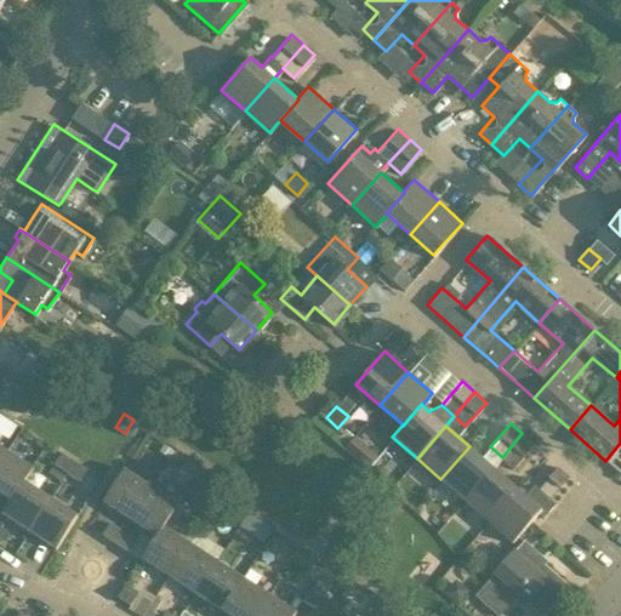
[(534,443),(522,433),(502,457),(513,467),(534,443)]
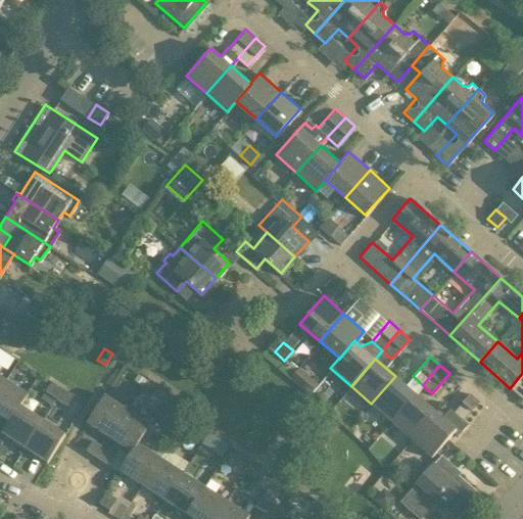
[(319,383),(298,366),(289,376),(310,393),(319,383)]
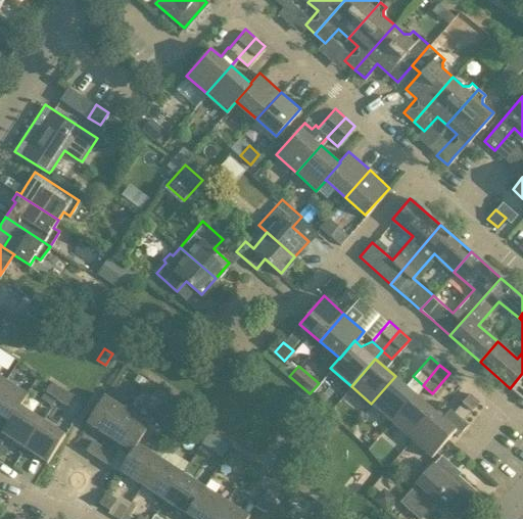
[(522,373),(510,388),(522,399),(522,373)]
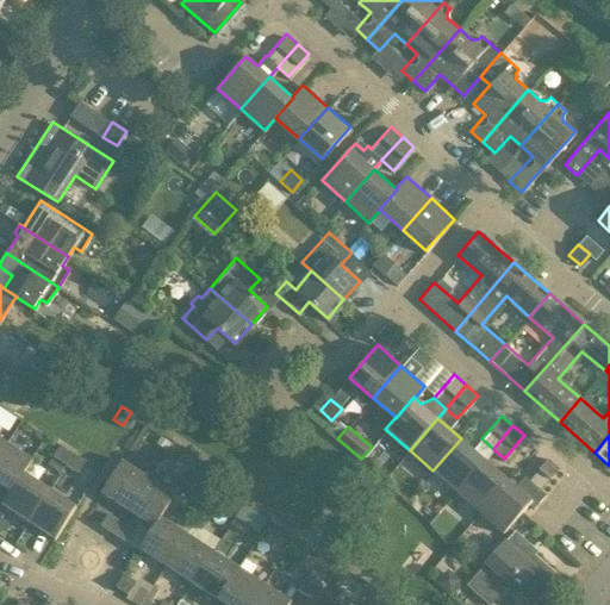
[(461,438),(433,471),(456,491),(485,459),(461,438)]
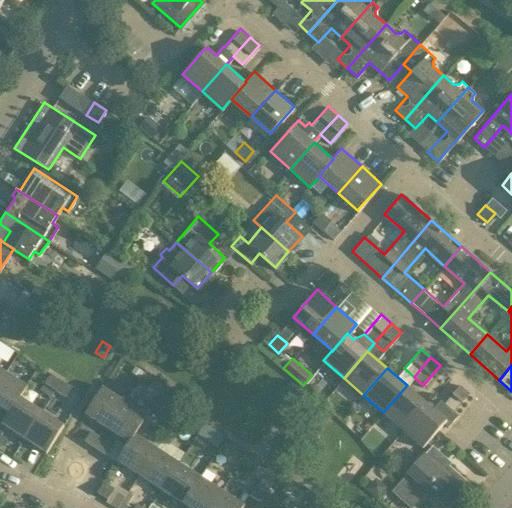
[(20,396),(28,384),(4,369),(0,375),(0,405),(8,411),(9,411),(20,396)]
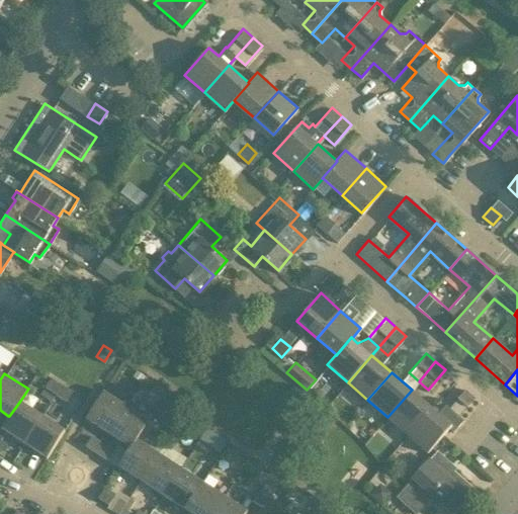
[(55,393),(62,382),(51,375),(44,386),(55,393)]
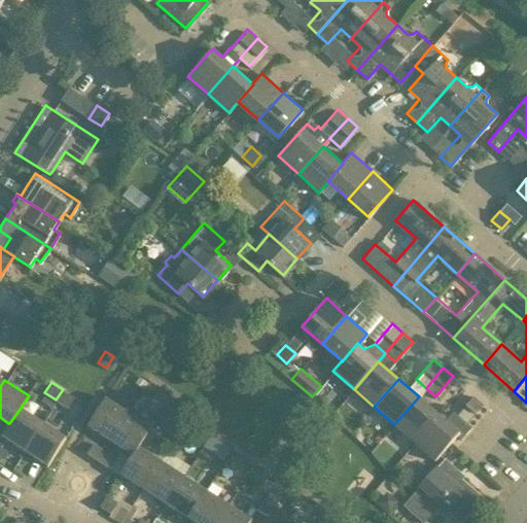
[(63,389),(56,399),(67,407),(73,396),(63,389)]
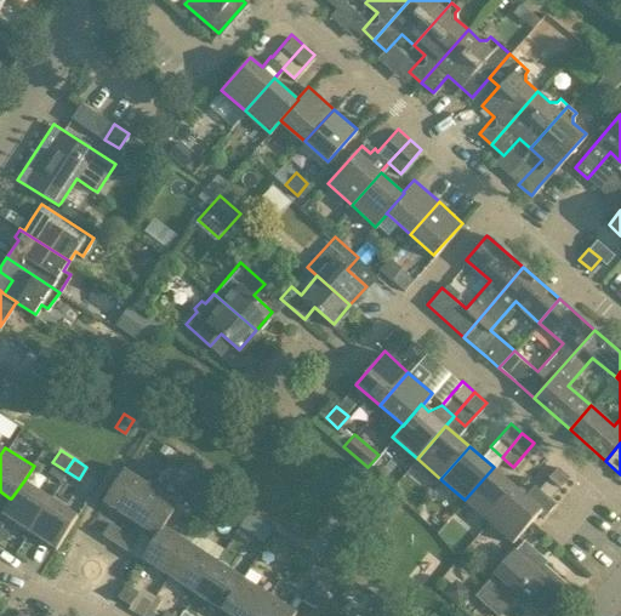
[(524,494),(517,488),(488,520),(513,541),(539,512),(543,515),(556,502),(550,497),(570,474),(558,465),(543,480),(539,477),(524,494)]
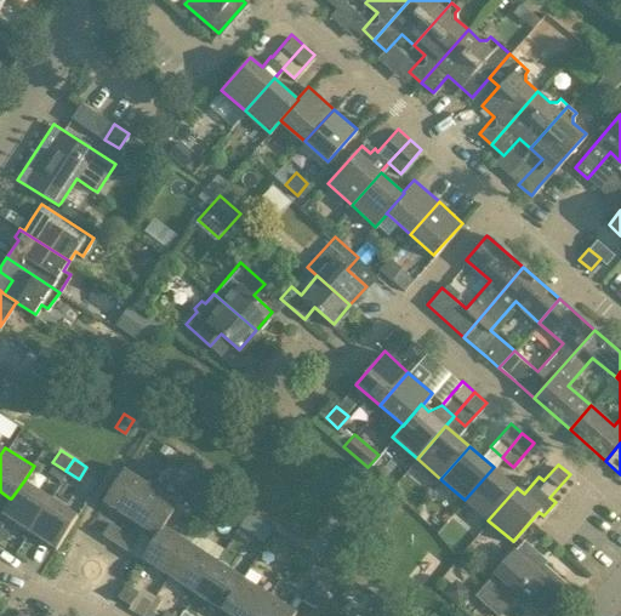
[(103,501),(130,518),(152,484),(125,467),(103,501)]
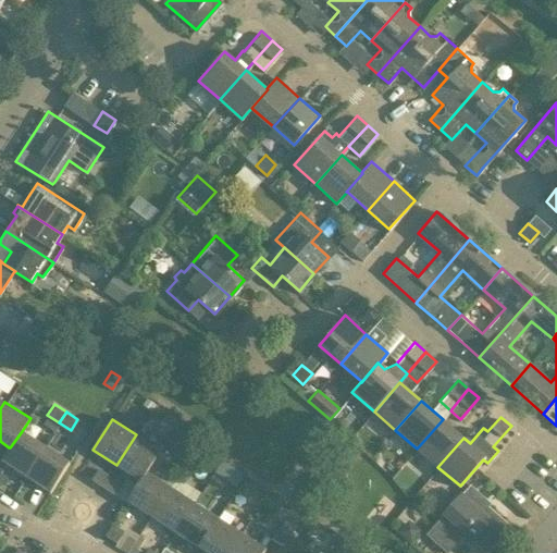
[(463,438),(443,419),(417,449),(437,467),(463,438)]
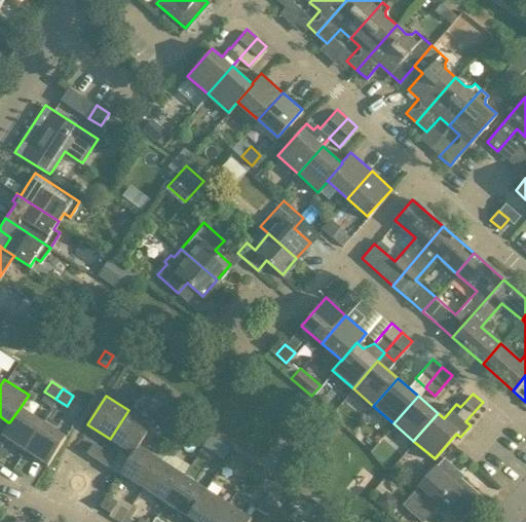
[(42,420),(21,407),(9,422),(8,422),(1,435),(24,449),(42,420)]
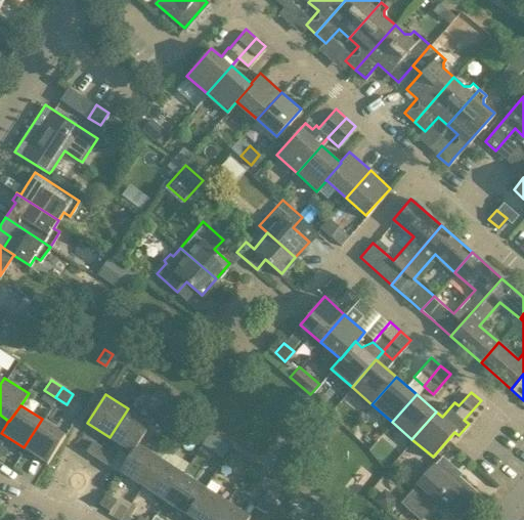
[(110,437),(131,450),(132,451),(138,442),(150,424),(128,408),(110,437)]
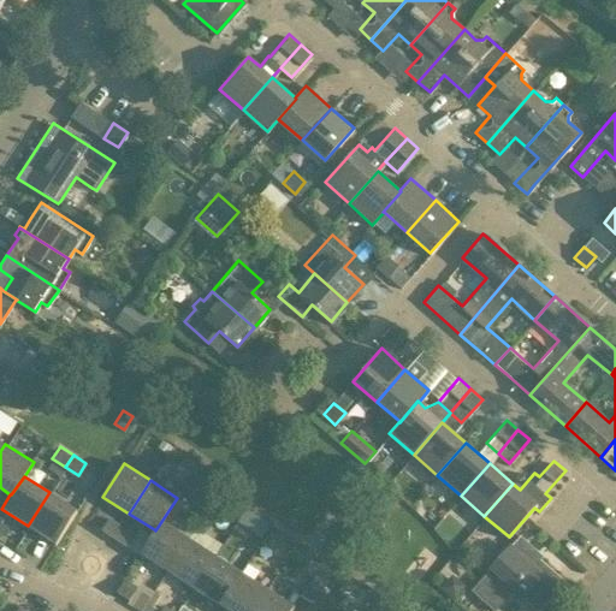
[(49,492),(28,526),(54,543),(76,510),(49,492)]
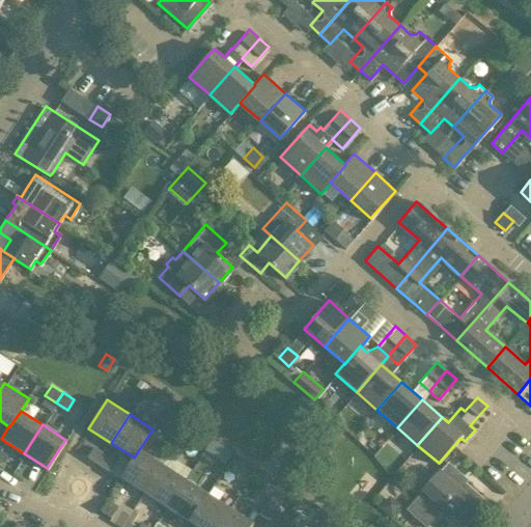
[(98,462),(105,451),(93,444),(87,455),(98,462)]
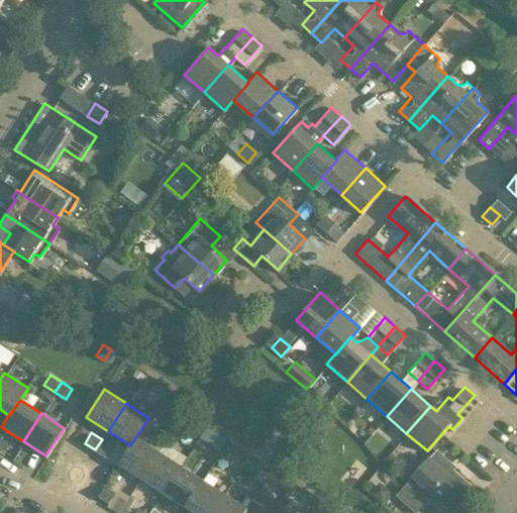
[(117,464),(139,479),(158,450),(136,436),(130,445),(129,444),(117,464)]
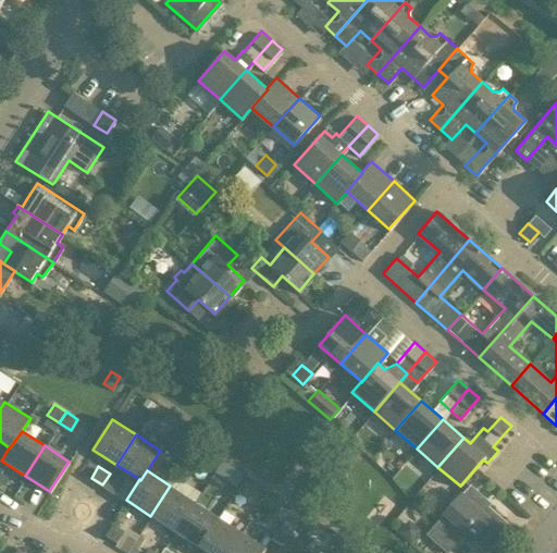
[(110,474),(102,484),(114,492),(122,481),(110,474)]
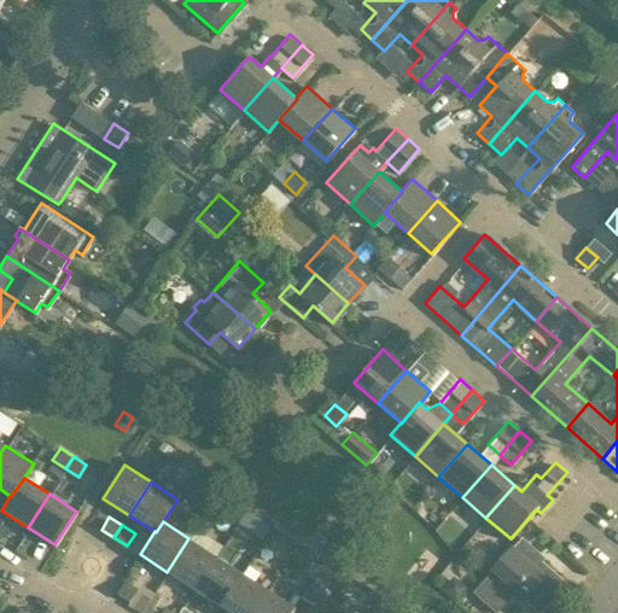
[(516,590),(541,612),(567,582),(531,550),(535,547),(522,536),(473,590),(496,611),(516,590)]
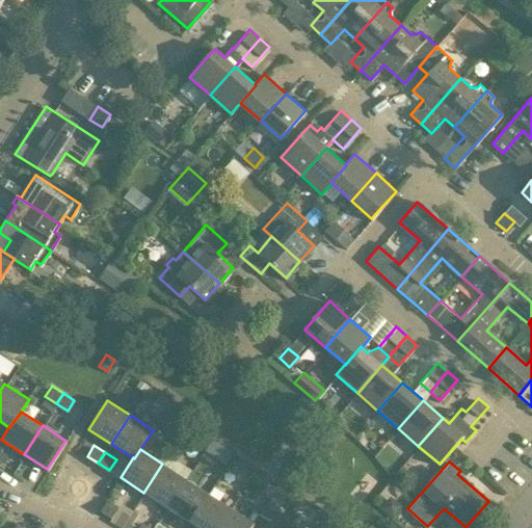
[(185,478),(162,464),(143,493),(166,507),(185,478)]
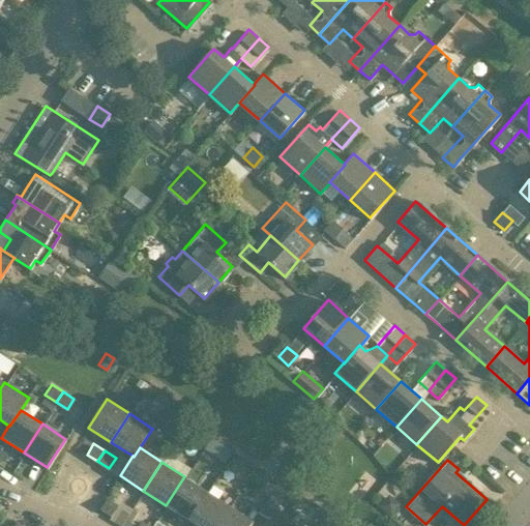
[(166,505),(188,520),(207,491),(184,476),(166,505)]
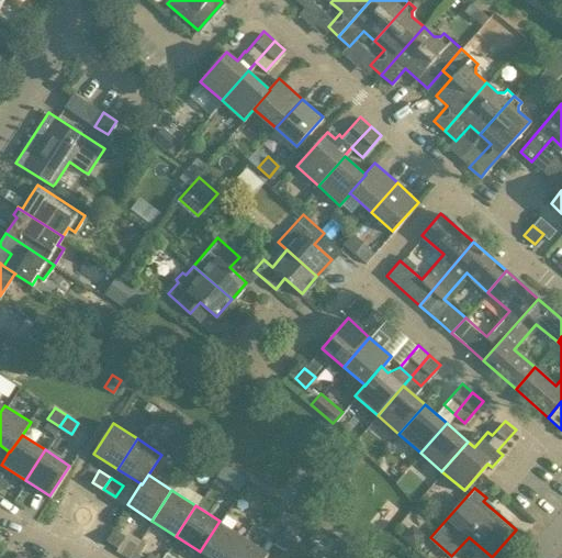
[(228,557),(244,536),(220,521),(200,551),(210,557),(228,557)]
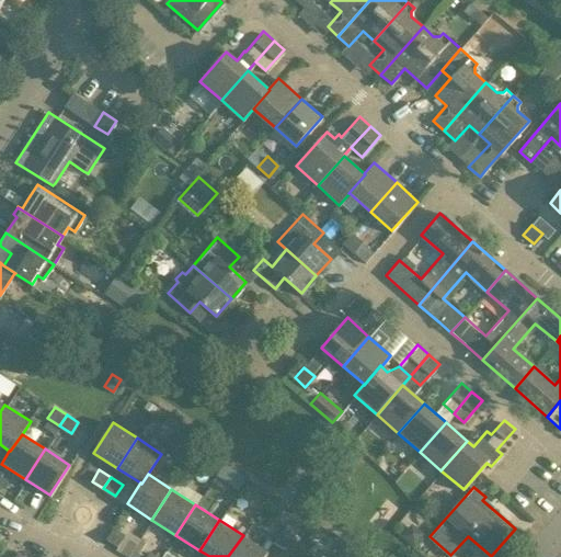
[(117,545),(125,534),(112,525),(103,536),(117,545)]
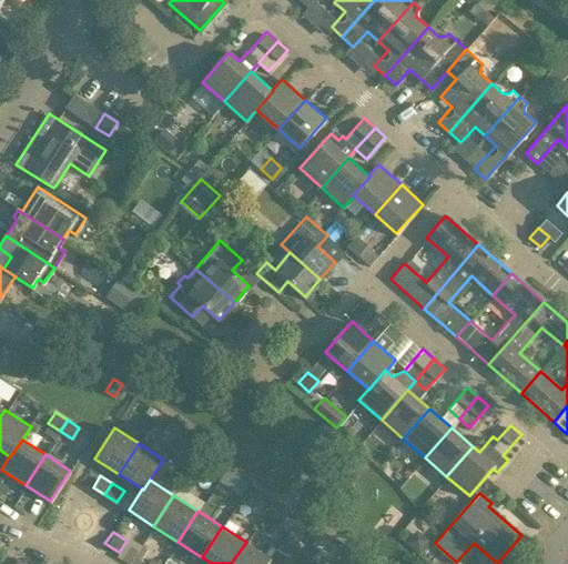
[(277,547),(288,555),(296,544),(284,536),(277,547)]
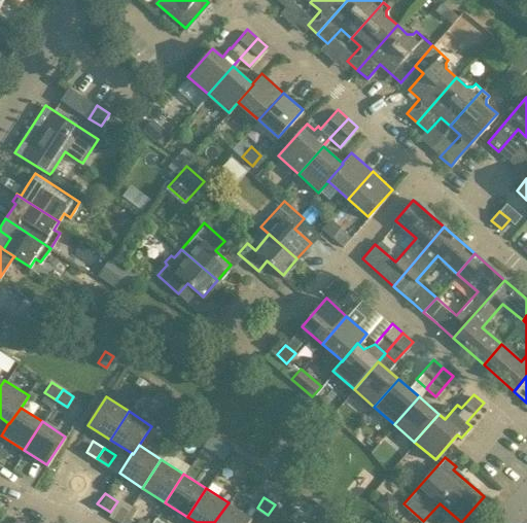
[(247,522),(251,517),(229,502),(214,522),(247,522)]
